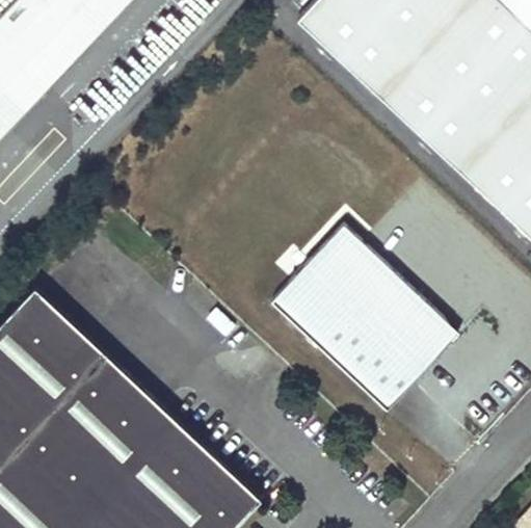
[(0,91),(86,0),(0,0),(0,91)]
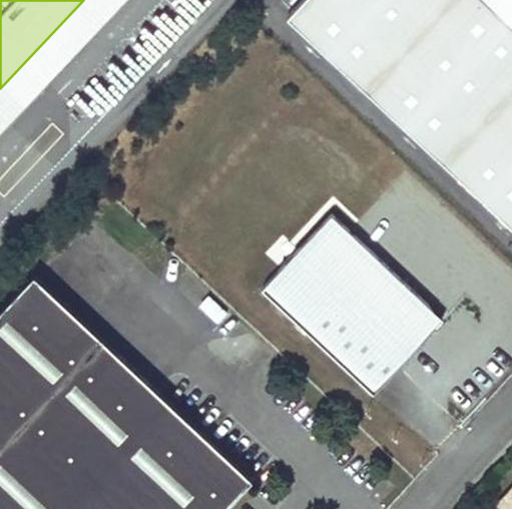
[(511,0),(303,0),(278,27),(299,47),(308,38),(511,227),(511,0)]
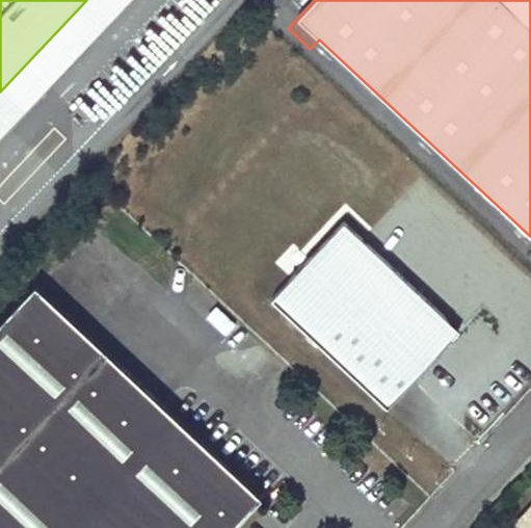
[(343,225),(269,304),(386,411),(458,333),(343,225)]
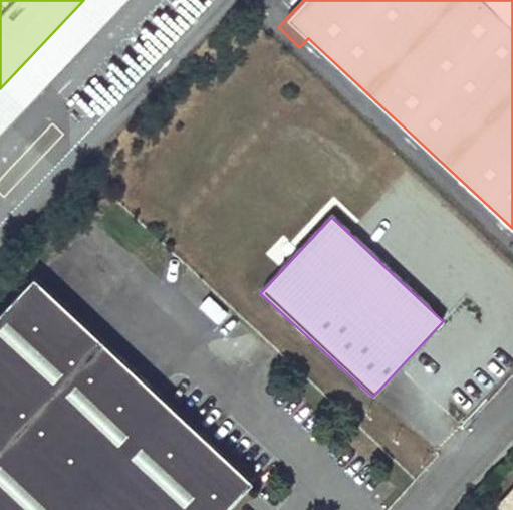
[(31,278),(0,310),(0,509),(225,509),(251,483),(31,278)]
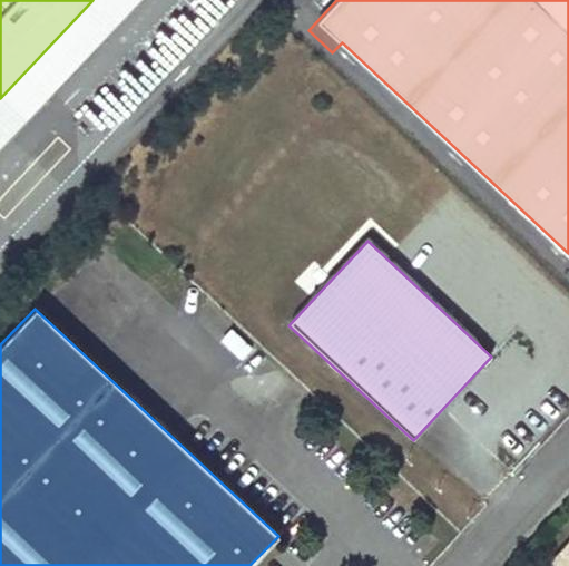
[(568,565),(568,544),(549,565),(568,565)]
